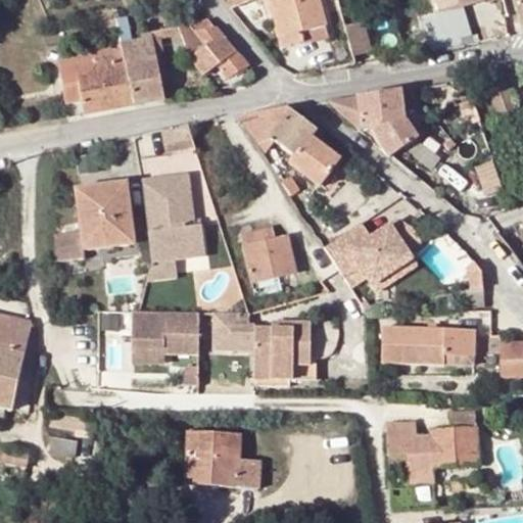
[(268,0),(281,48),(302,44),(300,35),(326,29),(317,0),(268,0)]
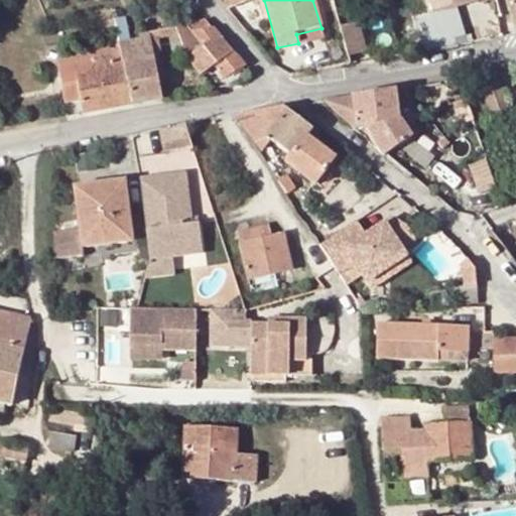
[(389,7),(387,0),(373,0),(377,10),(389,7)]
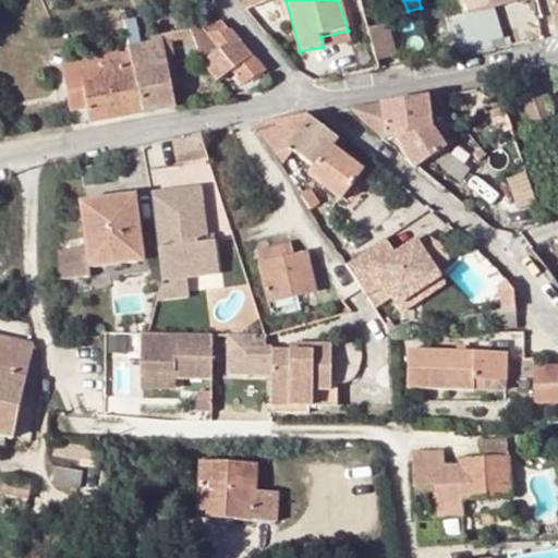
[(464,0),(468,13),(474,26),(484,23),(482,9),(517,0),(464,0)]
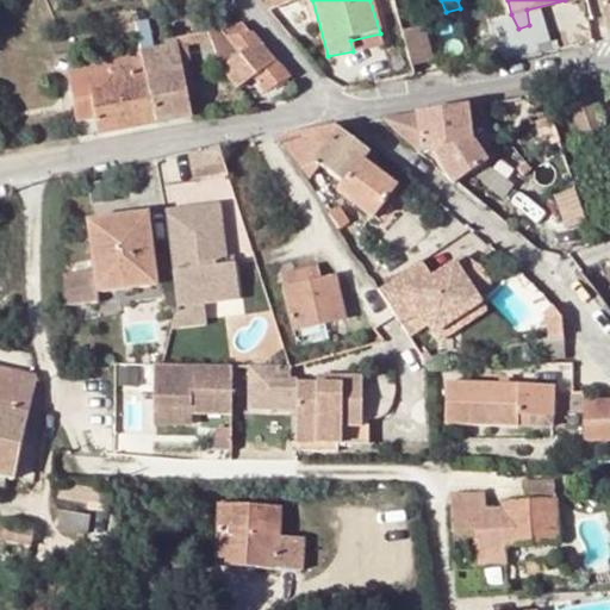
[(147,19),(135,22),(137,31),(149,29),(147,19)]
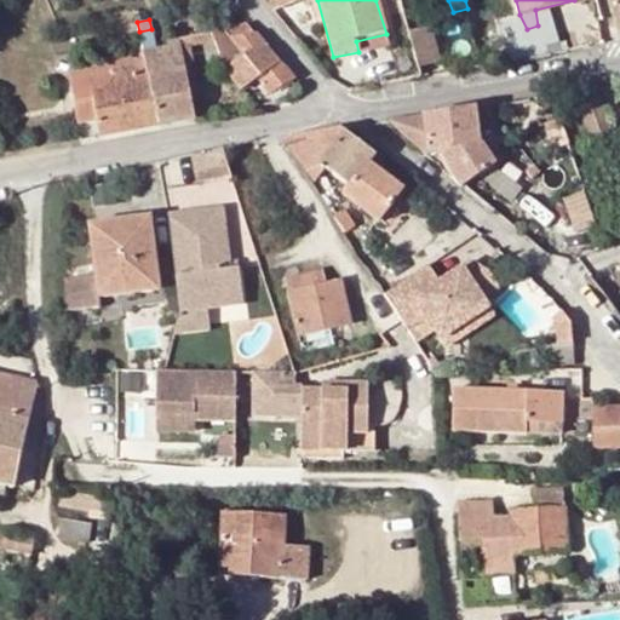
[(236,85),(240,90),(260,81),(269,92),(293,78),(246,24),(225,29),(234,40),(244,57),(222,63),(229,74),(236,85)]
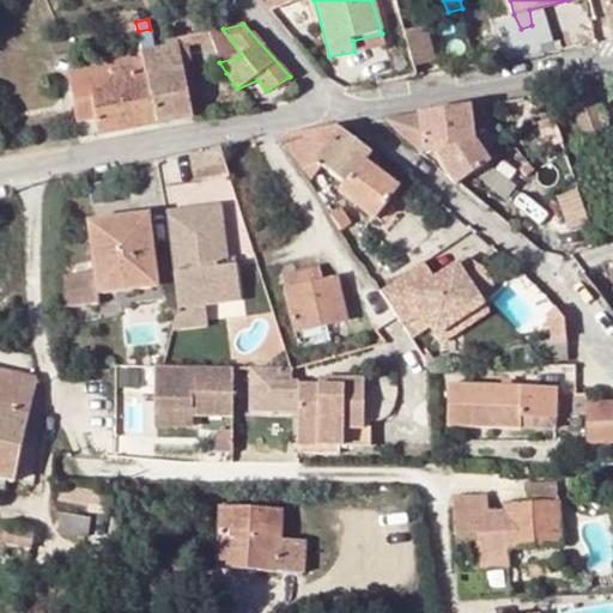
[(428,24),(406,31),(416,65),(437,58),(428,24)]
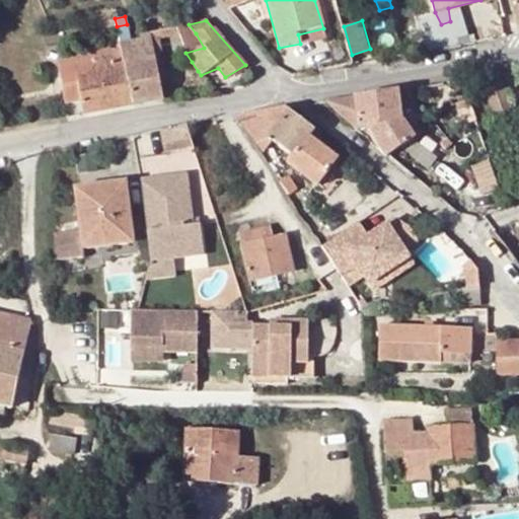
[(127,24),(117,26),(120,45),(129,42),(127,24)]
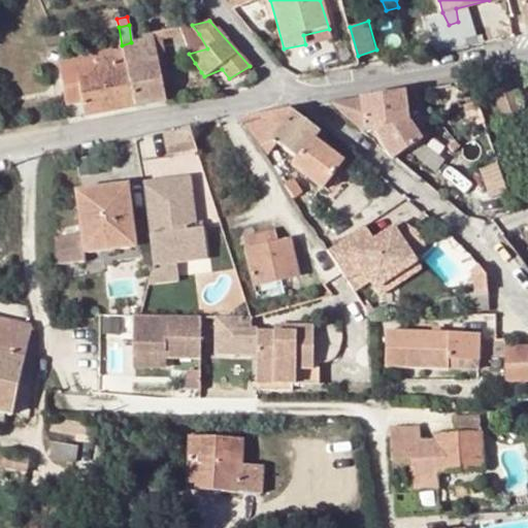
[(180,35),(189,54),(207,48),(199,34),(192,25),(179,28),(180,35)]
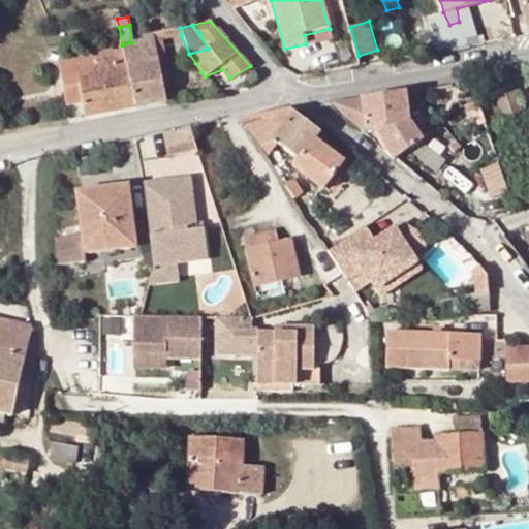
[(153,37),(162,80),(169,79),(162,39),(181,35),(180,28),(152,34),(153,37)]
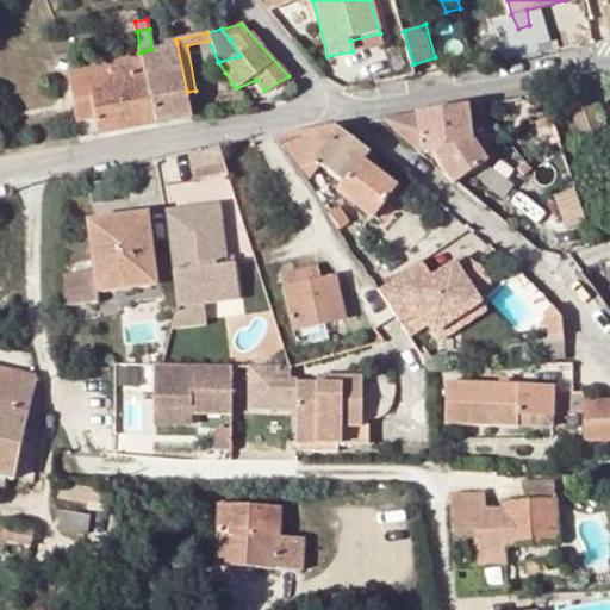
[(350,41),(353,51),(383,44),(380,33),(350,41)]
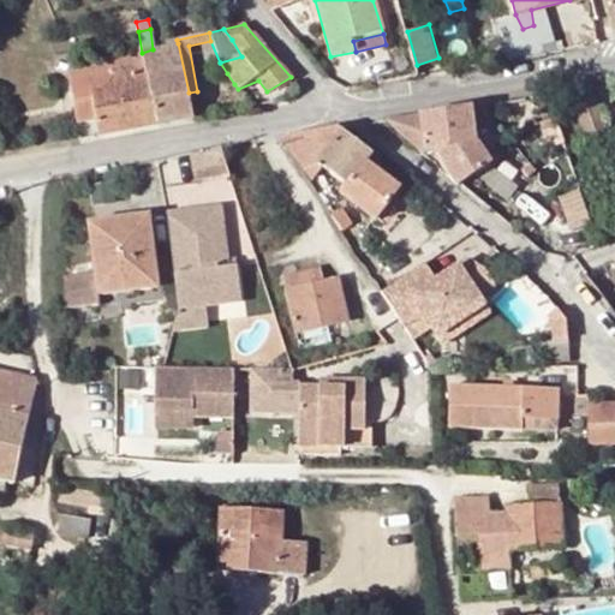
[(193,117),(189,93),(178,43),(153,49),(142,53),(145,77),(155,124),(193,117)]
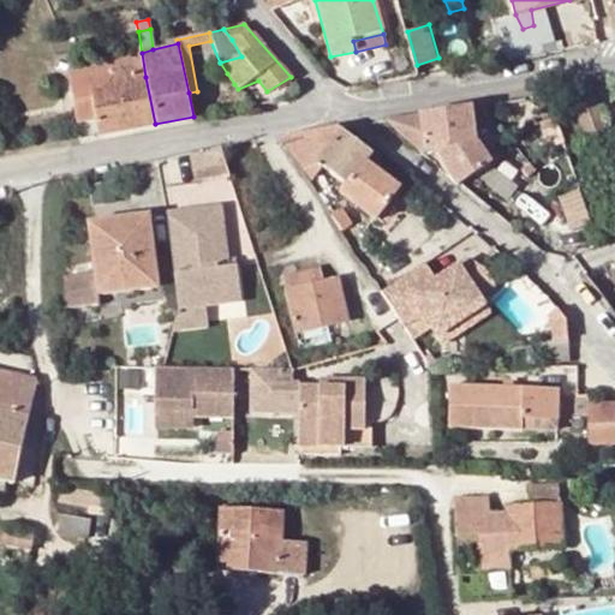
[(111,82),(145,77),(142,53),(126,54),(129,64),(108,66),(109,72),(111,82)]
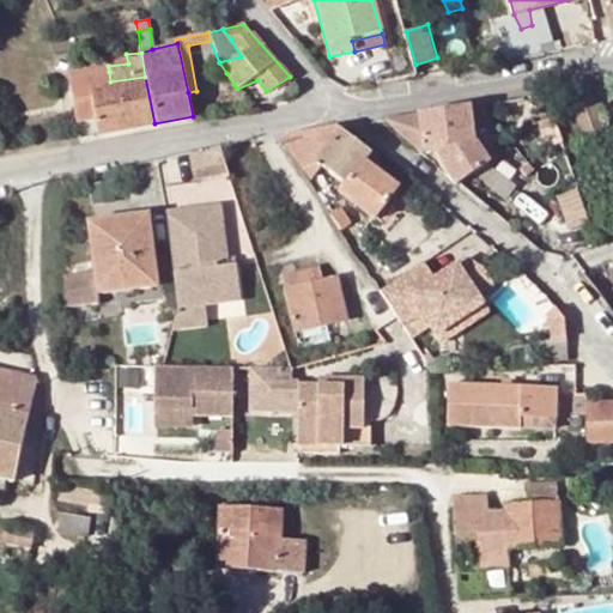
[(126,54),(107,56),(108,66),(128,64),(126,54)]
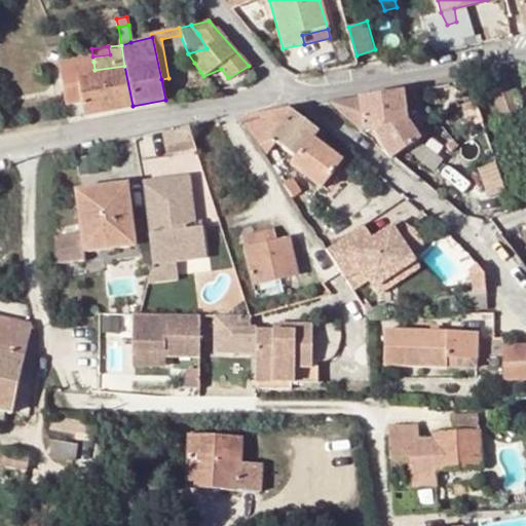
[(61,66),(94,62),(92,57),(91,48),(59,53),(61,66)]
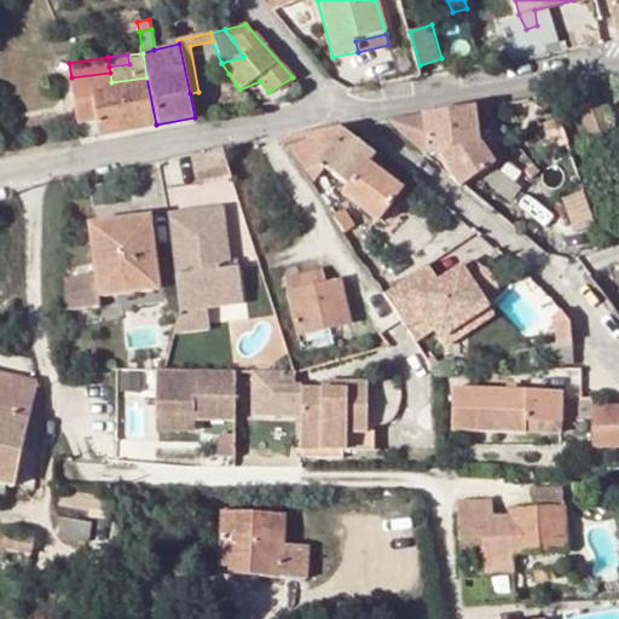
[(110,73),(71,77),(76,122),(96,119),(98,134),(156,125),(146,77),(111,82),(110,73)]
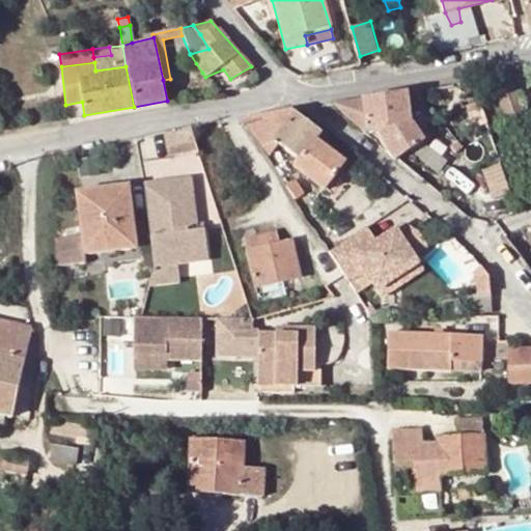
[(509,75),(492,79),(507,122),(524,116),(509,75)]
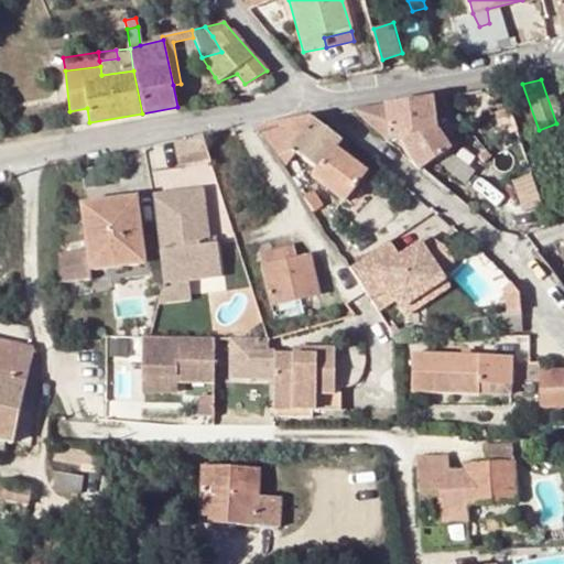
[(514,130),(499,88),(492,90),(507,132),(514,130)]
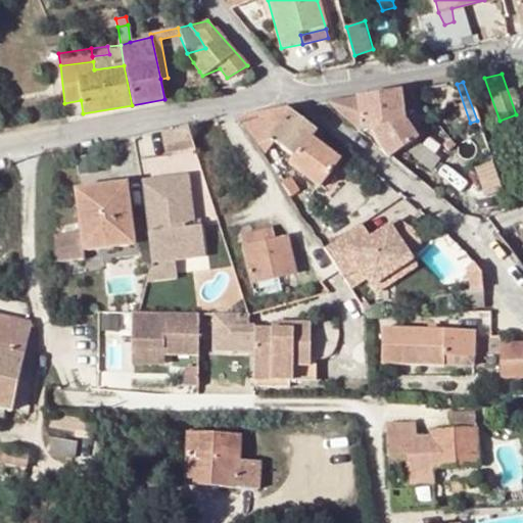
[(385,151),(390,156),(417,138),(403,121),(400,91),(332,101),(332,105),(360,131),(374,130),(385,151)]
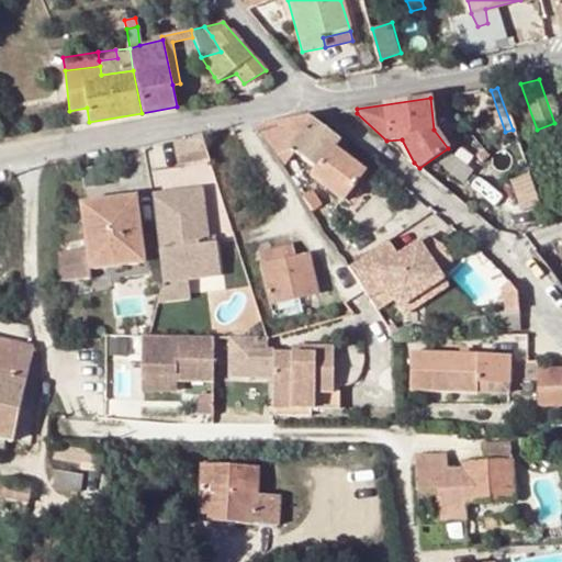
[(338,141),(307,116),(258,123),(261,127),(287,161),(295,154),(315,170),(312,178),(343,203),(363,175),(332,149),(338,141)]
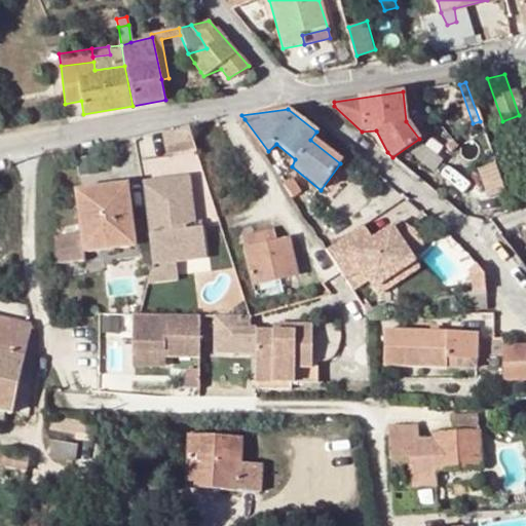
[(189,130),(162,136),(166,157),(195,152),(189,130)]
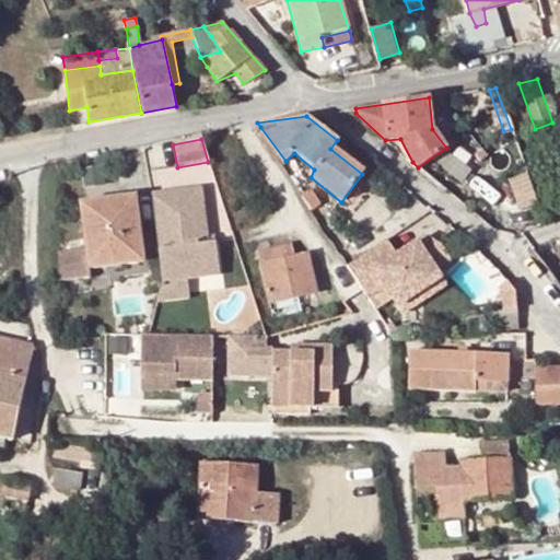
[(537,206),(531,185),(520,189),(527,210),(537,206)]
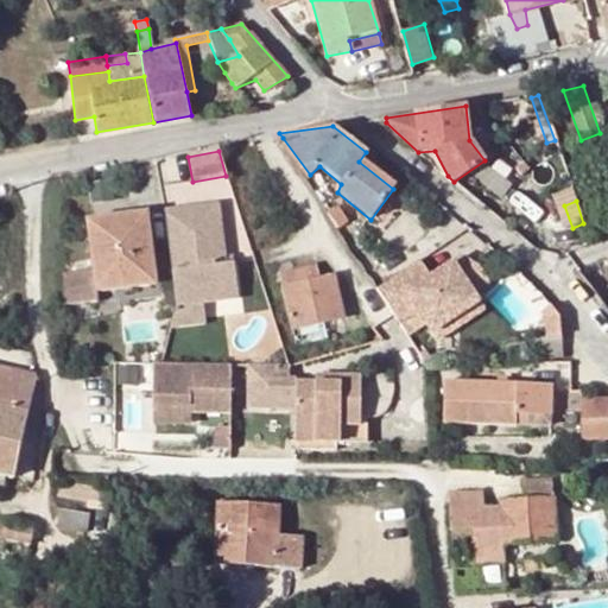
[(217,206),(165,211),(175,306),(202,303),(238,299),(233,264),(225,265),(217,206)]
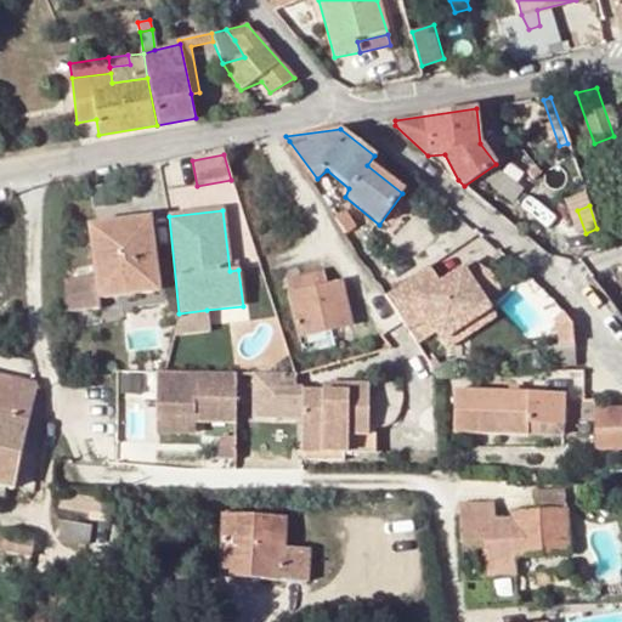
[(346,213),(335,219),(345,233),(356,226),(346,213)]
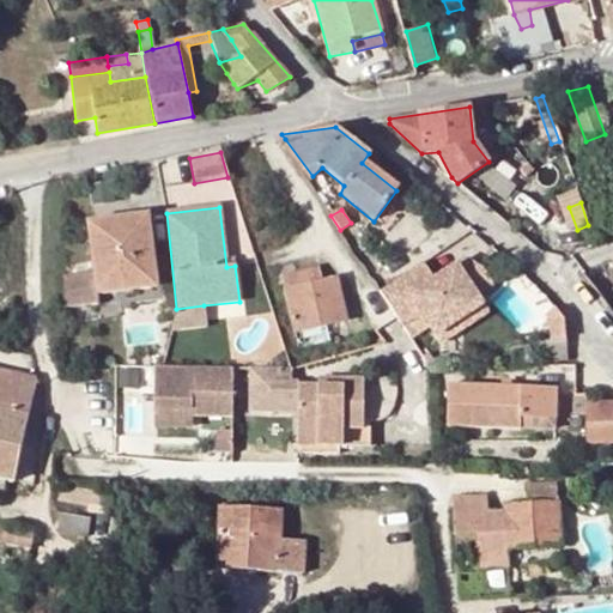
[(95,272),(96,281),(129,278),(132,290),(156,286),(149,216),(89,223),(95,272)]
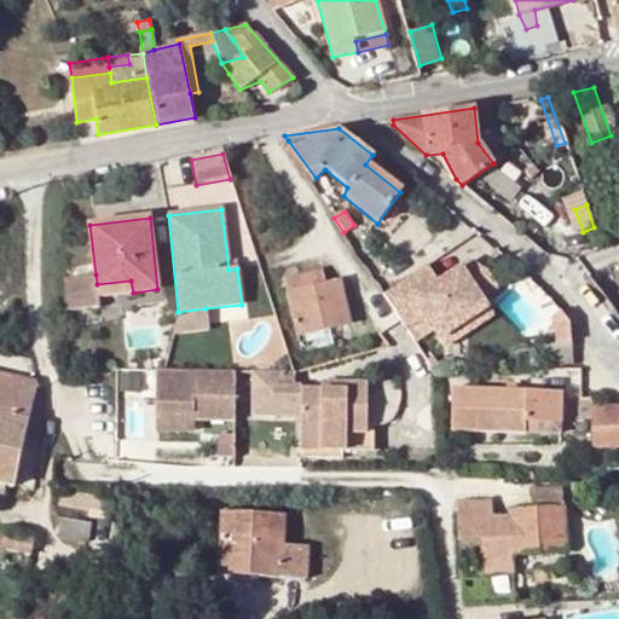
[(428,265),(385,293),(415,339),(433,328),(439,337),(486,306),(480,298),(491,290),(485,279),(491,277),(486,270),(473,261),(439,281),(428,265)]
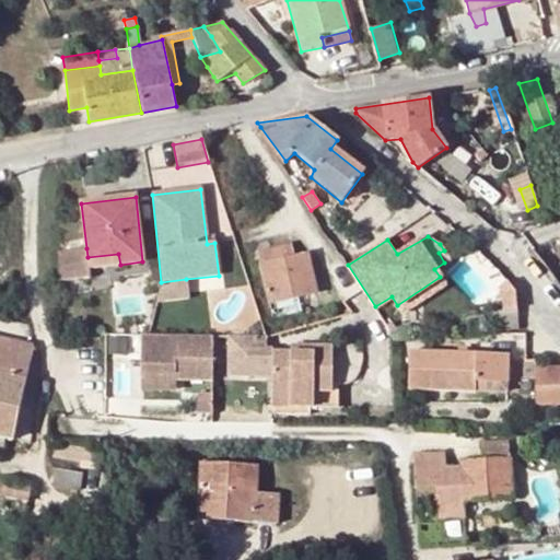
[(291,245),(259,252),(269,302),(315,293),(307,253),(293,255),(291,245)]
